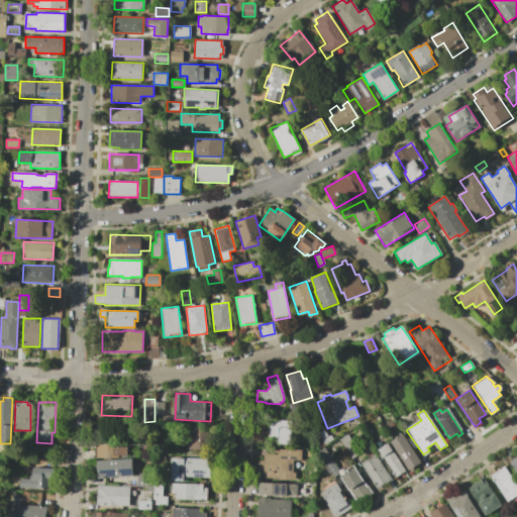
[(291,421),(291,444),(278,444),(278,437),(270,437),(271,420),(291,421)]
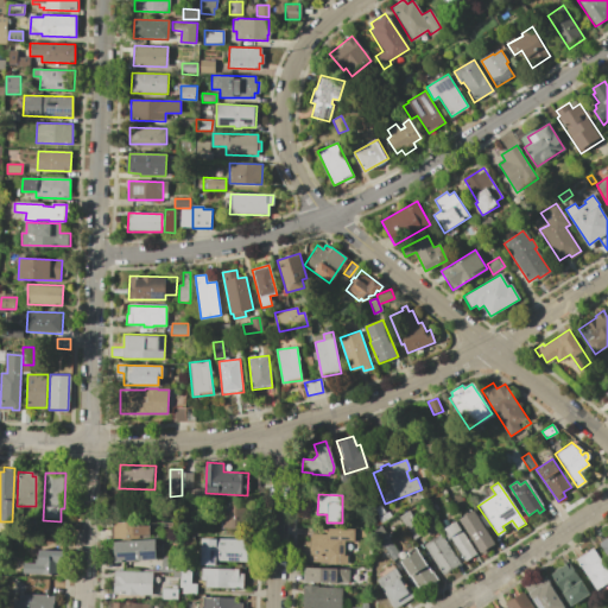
[(223,504),(230,504),(230,501),(242,502),(241,531),(222,530),(223,504)]
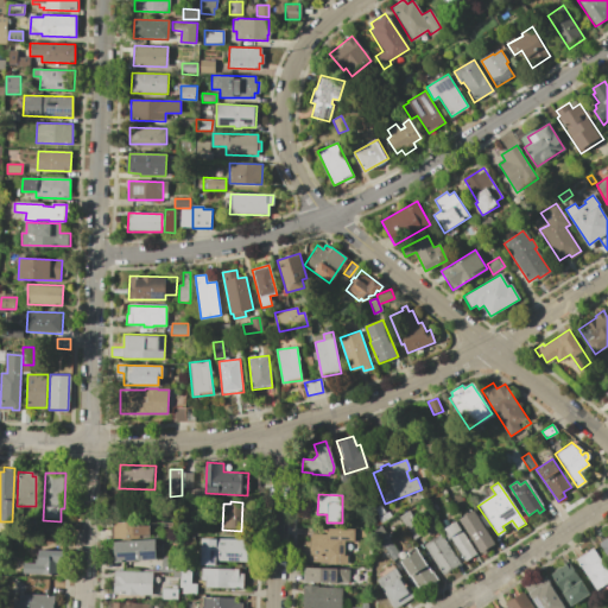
[(381,506),(385,513),(379,515),(375,508),(381,506)]
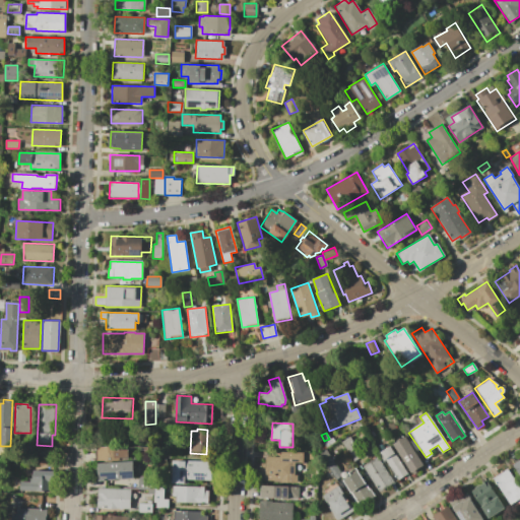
[(393,444),(404,436),(424,465),(412,473),(393,444)]
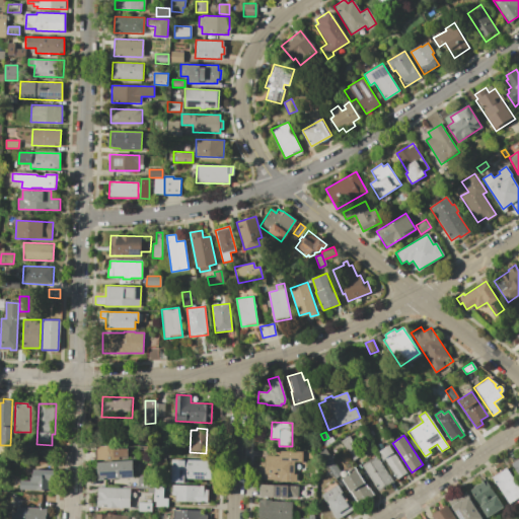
[(341,441),(349,436),(363,457),(355,462),(341,441)]
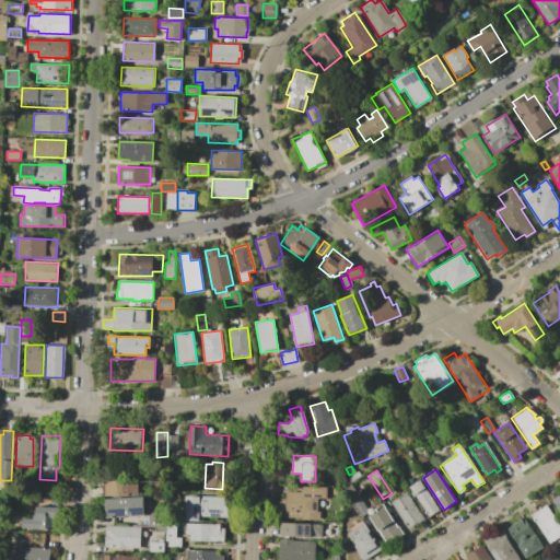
[(351,481),(348,476),(358,471),(360,476),(351,481)]
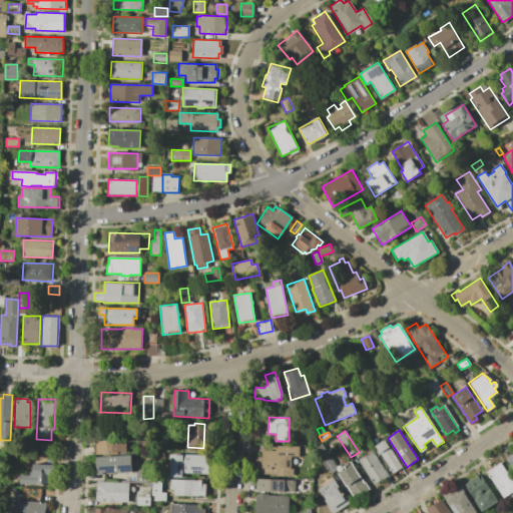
[(94,440),(118,440),(118,444),(125,444),(125,452),(119,452),(119,454),(94,454),(94,440)]
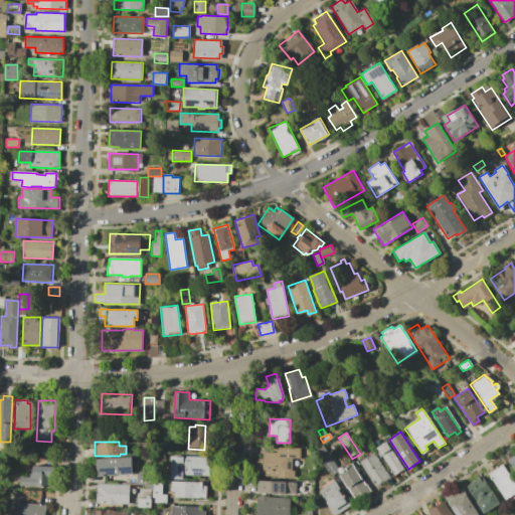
[(375,449),(385,443),(403,469),(393,476),(375,449)]
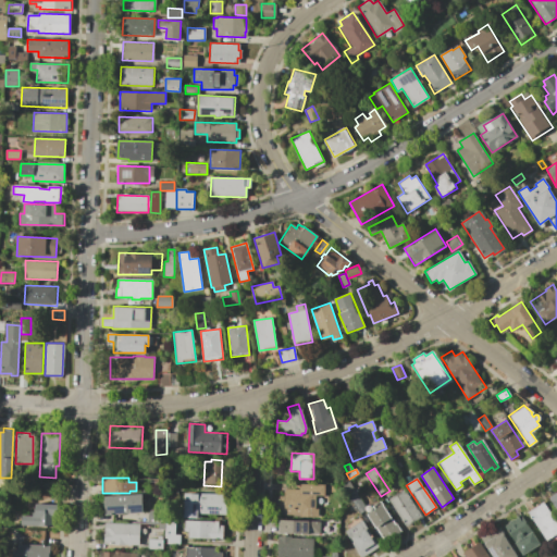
[(300,484),(324,484),(324,496),(316,496),(316,509),(319,509),(319,518),(279,517),(279,496),(284,496),(285,490),(300,490),(300,484)]
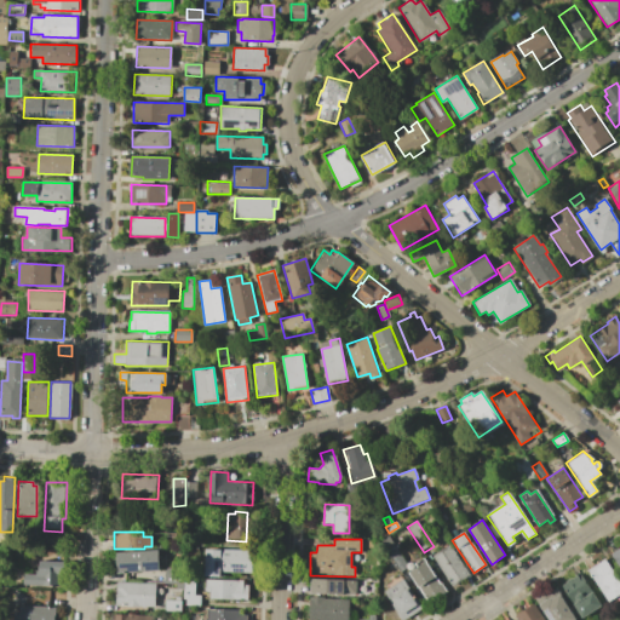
[(432,556),(449,545),(469,574),(453,585),(432,556)]
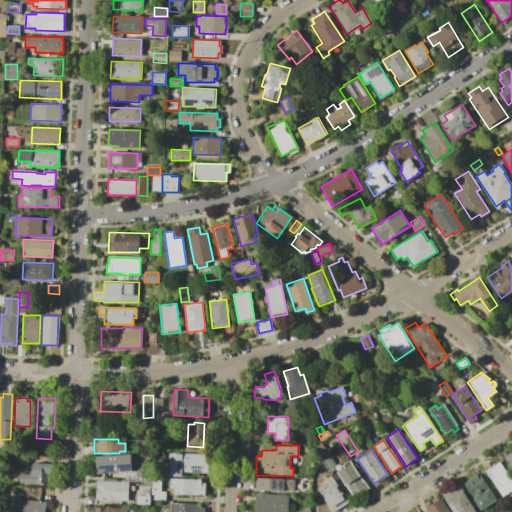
[(511,472),(503,457),(511,451),(511,472)]
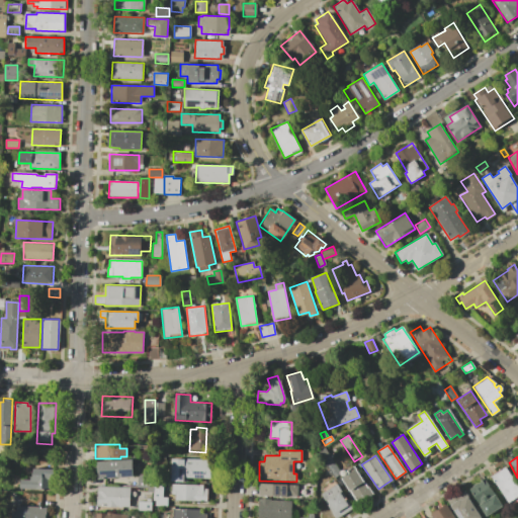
[(171,457),(211,459),(210,479),(183,478),(183,483),(170,482),(171,457)]
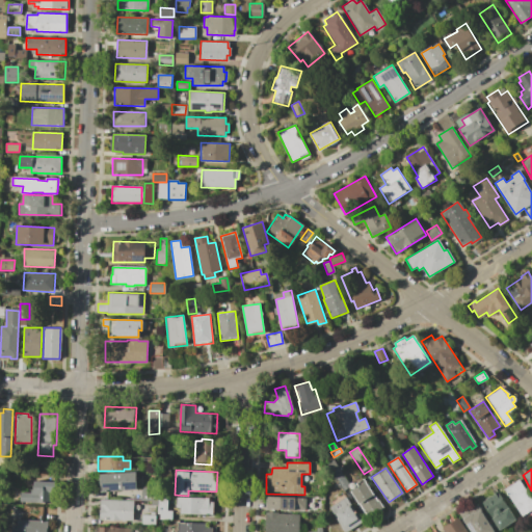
[(99,474),(135,472),(137,489),(101,491),(99,474)]
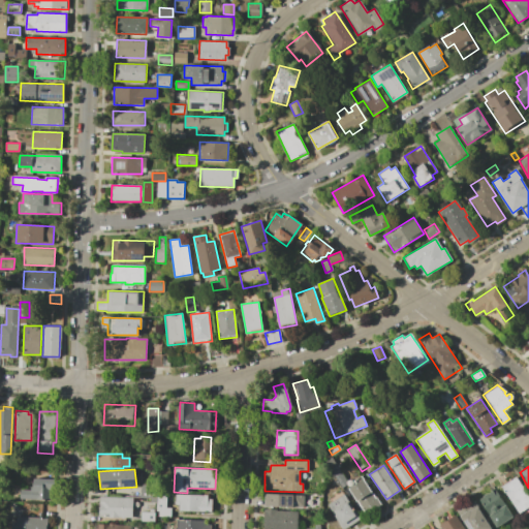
[(334,475),(339,471),(348,485),(342,488),(334,475)]
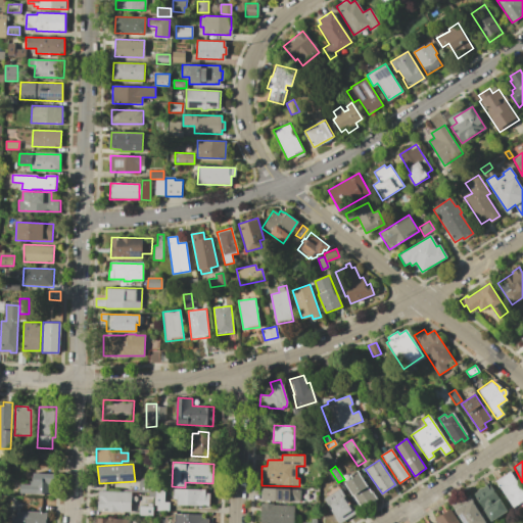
[(495,480),(511,471),(522,490),(522,502),(513,508),(495,480)]
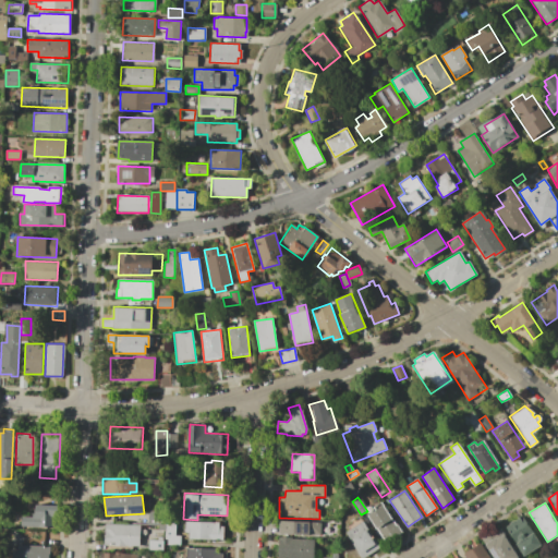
[(21,517),(32,518),(32,512),(34,512),(34,505),(56,506),(56,519),(51,518),(51,528),(20,526),(21,517)]
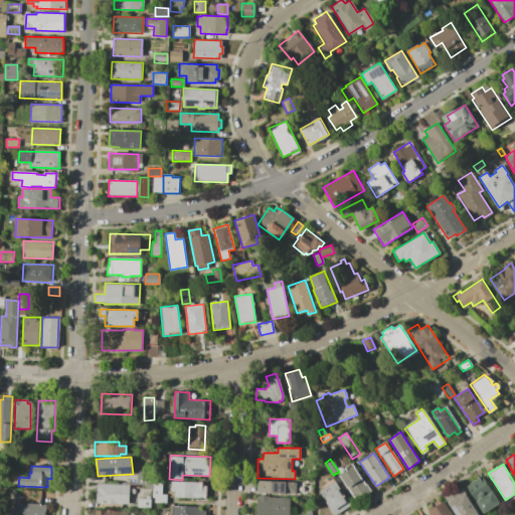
[(339,477),(354,467),(371,493),(356,502),(339,477)]
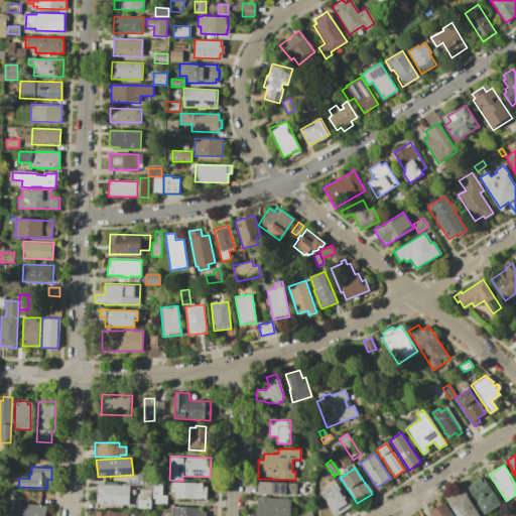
[(138,473),(155,474),(155,485),(137,484),(138,473)]
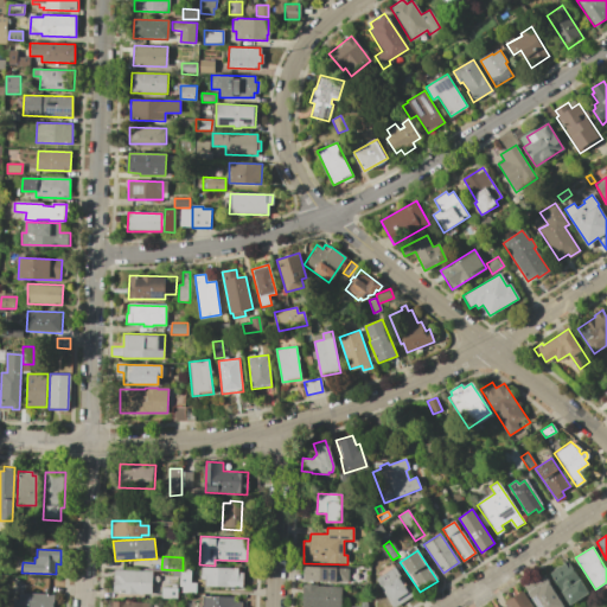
[(550,573),(569,561),(588,593),(569,605),(550,573)]
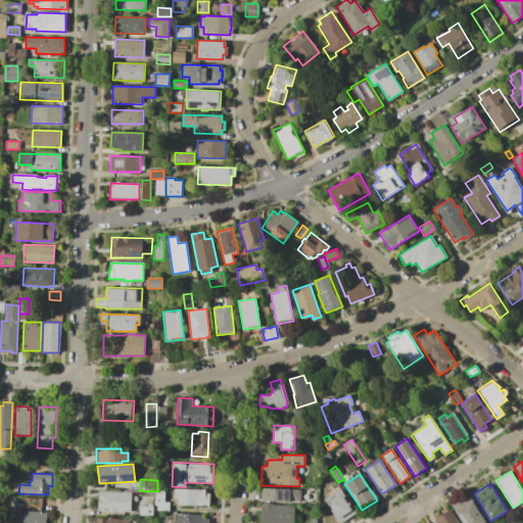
[(263,488),(301,489),(301,501),(263,501),(263,488)]
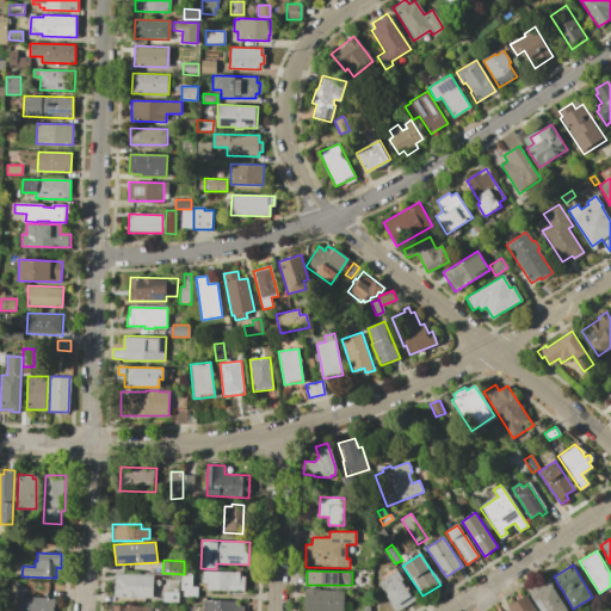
[(396,610),(378,584),(397,571),(417,599),(399,610),(396,610)]
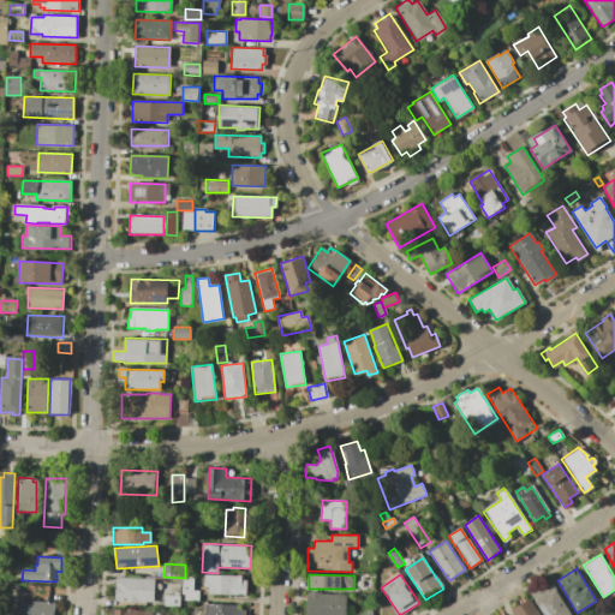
[(204,575),(240,578),(240,580),(246,580),(246,595),(208,593),(208,587),(204,586),(204,575)]
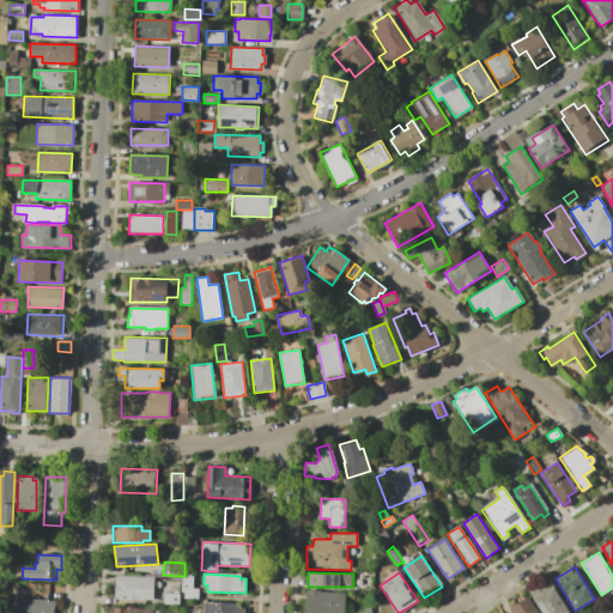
[(115,575),(153,577),(152,600),(114,599),(115,575)]
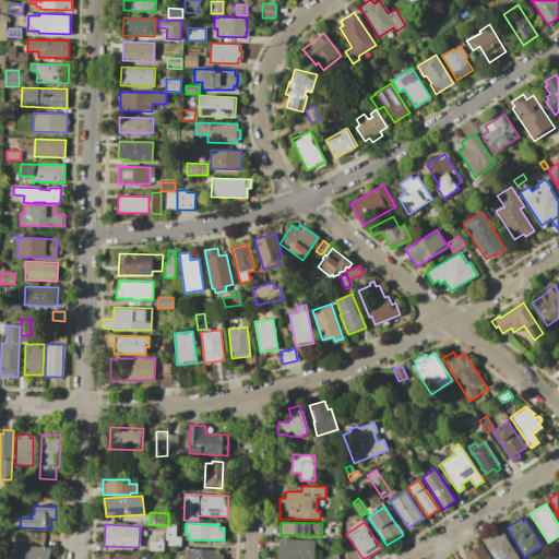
[(166,527),(175,527),(175,538),(166,538),(166,527)]
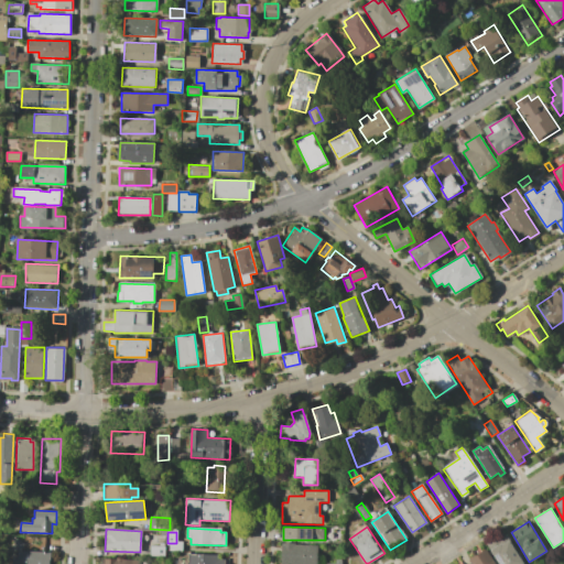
[(507,535),(524,563),(499,563),(487,543),(499,535),(501,539),(507,535)]
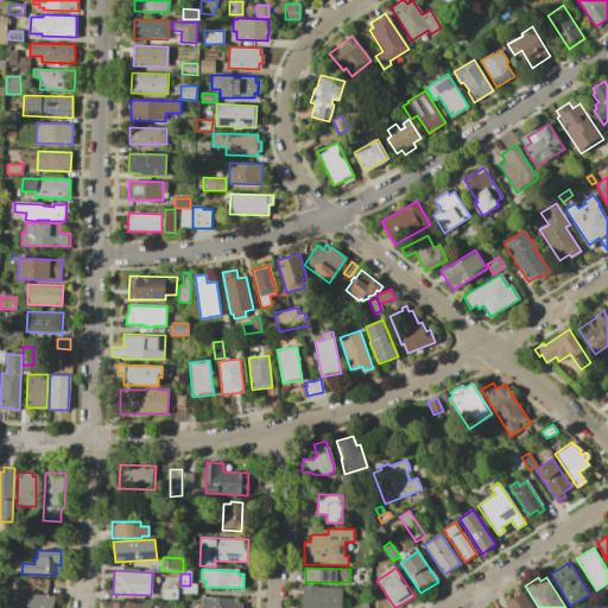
[(317,586),(317,587),(343,588),(342,607),(303,607),(304,586),(317,586)]
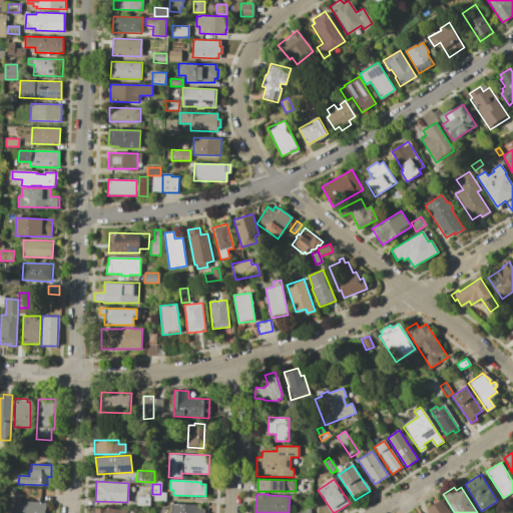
[(442,499),(451,512),(429,512),(427,509),(442,499)]
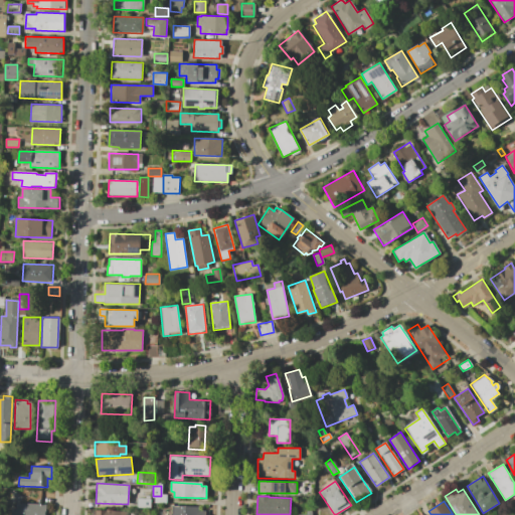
[(11,514),(12,507),(17,508),(17,503),(45,504),(44,514),(11,514)]
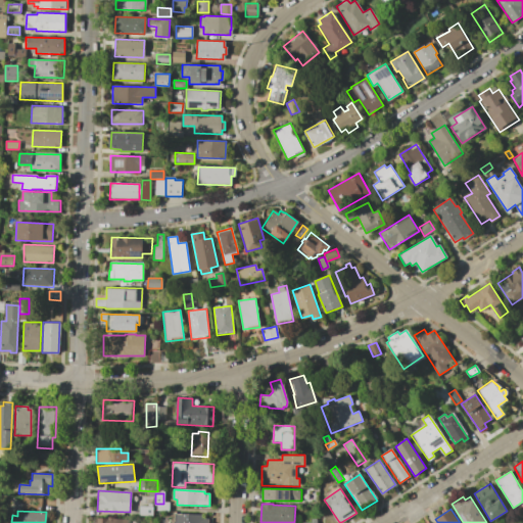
[(176,522),(176,514),(202,515),(202,518),(211,519),(211,522),(174,522),(176,522)]
